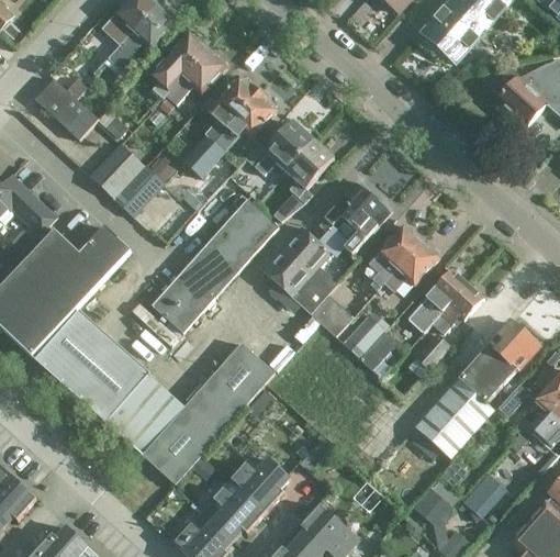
[(109,57),(156,3),(153,0),(125,0),(114,12),(112,14),(121,22),(97,47),(82,63),(93,74),(109,57)]
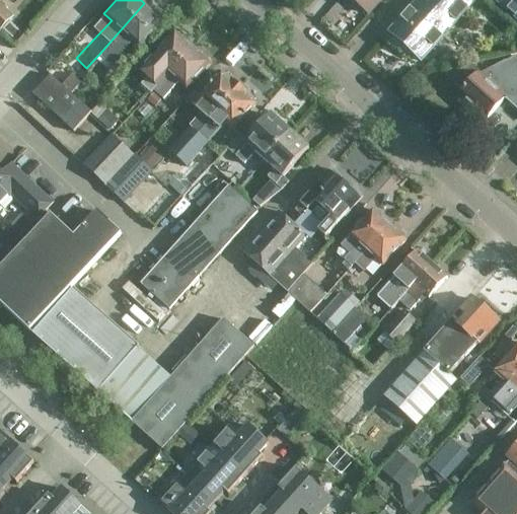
[(354,0),(366,10),(375,0),(354,0)]
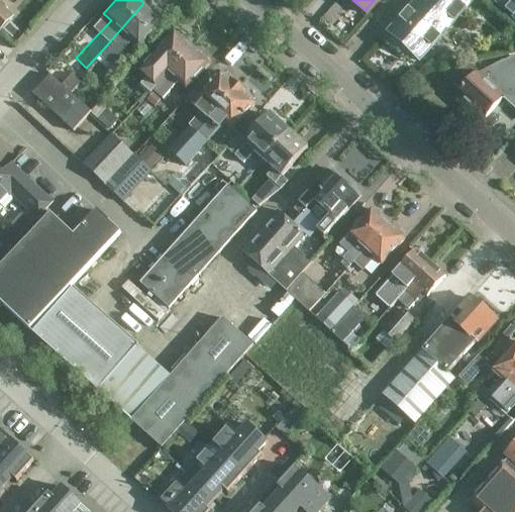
[(417,58),(469,0),(412,0),(386,29),(417,58)]
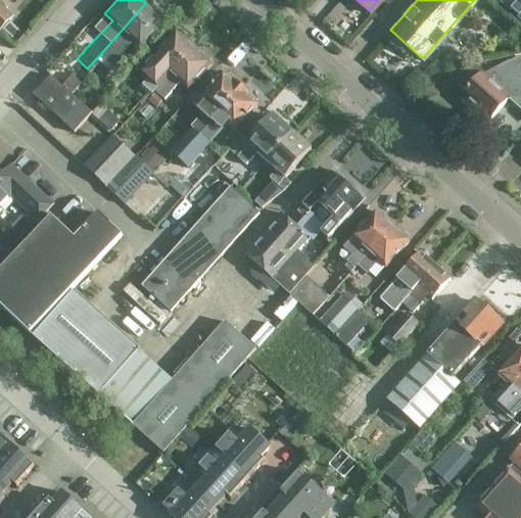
[(500,0),(509,8),(510,7),(518,14),(517,15),(520,19),(520,0),(500,0)]
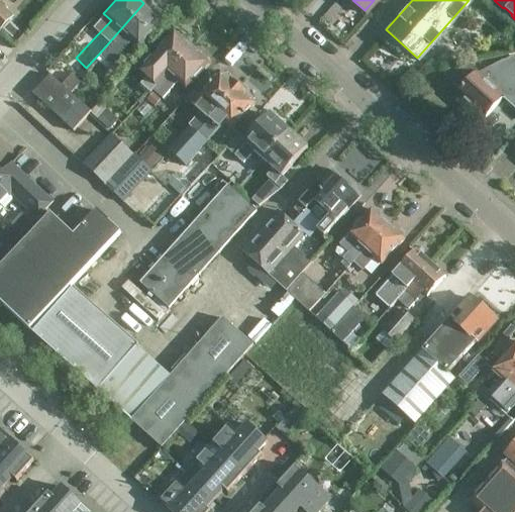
[(0,20),(9,10),(0,1),(0,20)]
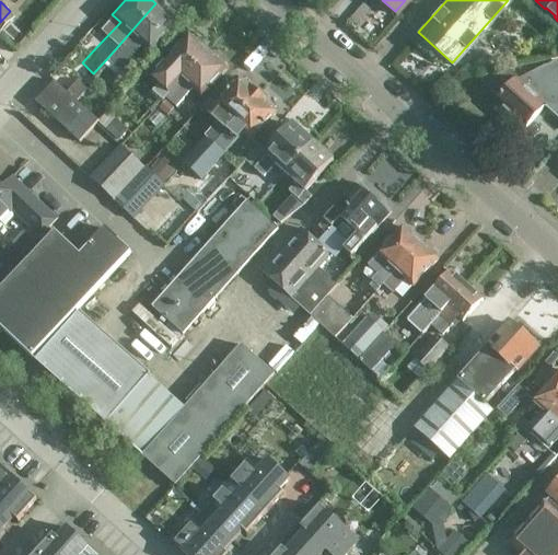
[(163,10),(155,3),(108,57),(117,65),(140,39),(150,47),(174,20),(173,19),(173,14),(169,9),(163,10)]
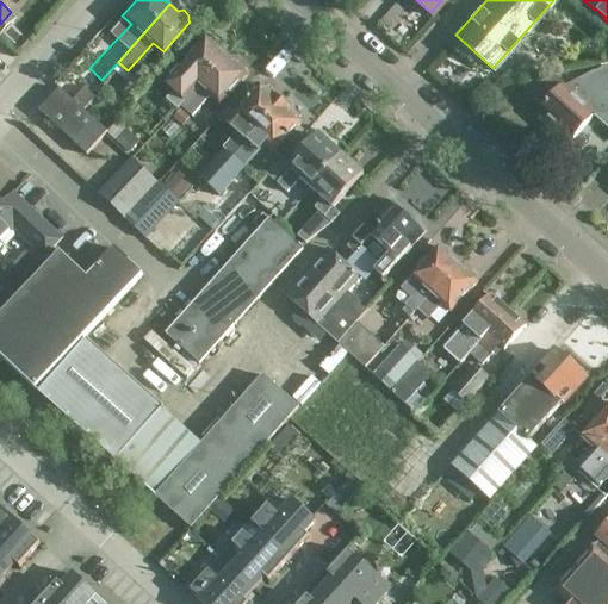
[(169,112),(178,103),(224,53),(217,45),(217,39),(210,33),(204,35),(204,33),(177,64),(163,80),(172,88),(159,103),(169,112)]
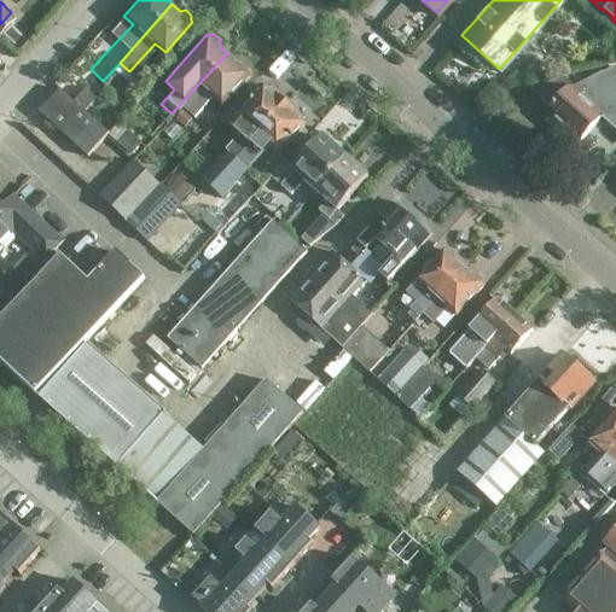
[(234,59),(227,53),(180,104),(191,114),(210,93),(220,102),(248,71),(245,70),(247,64),(240,59),(234,59)]
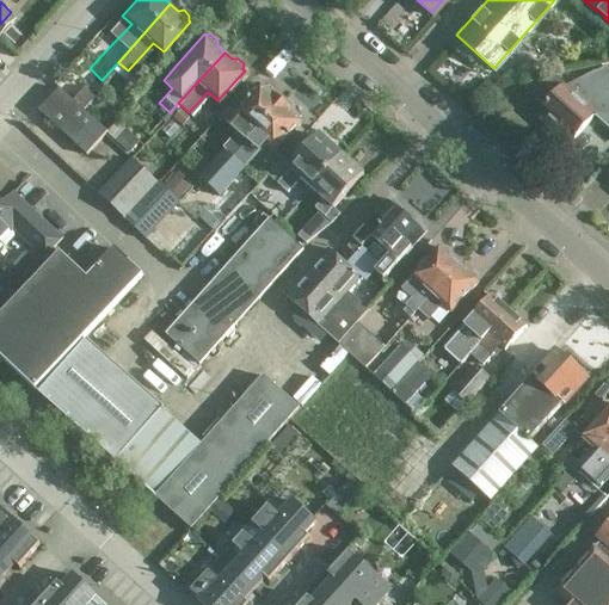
[(608,66),(606,63),(594,71),(592,69),(564,85),(561,82),(563,81),(549,71),(539,82),(531,75),(523,85),(543,103),(539,107),(540,109),(539,115),(546,121),(551,119),(571,136),(594,111),(608,125),(608,66)]
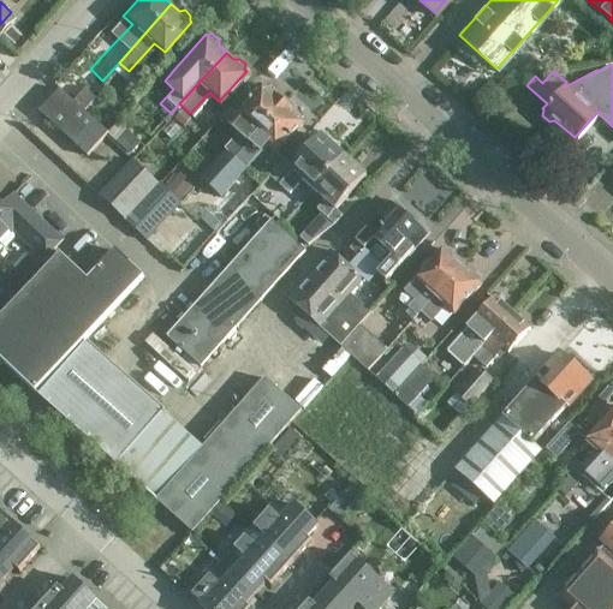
[(260,82),(226,120),(237,130),(224,145),(224,147),(198,175),(207,183),(283,99),(266,83),(263,85),(260,82)]
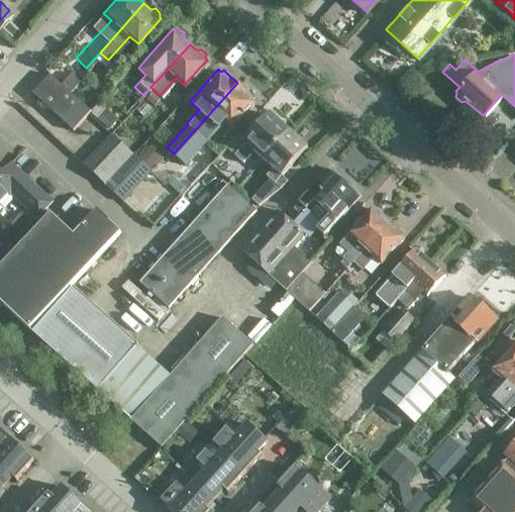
[(63,85),(48,72),(31,91),(37,97),(61,118),(79,99),(69,91),(63,85)]
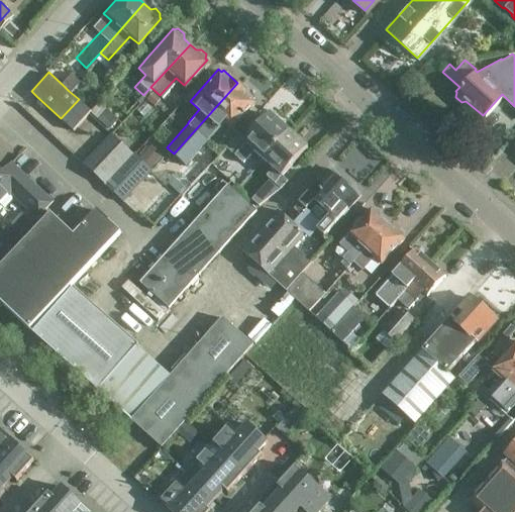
[(237,83),(174,154),(183,162),(222,118),(230,125),(252,100),(249,97),(251,95),(237,83)]
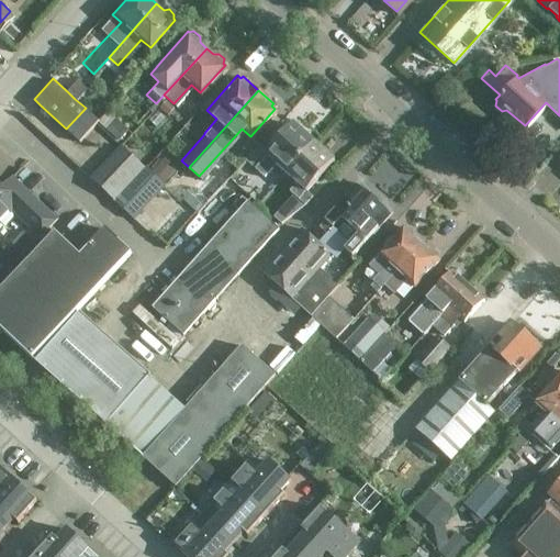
[(292,122),(267,151),(257,142),(244,156),(262,173),(273,160),(284,170),(312,140),(292,122)]
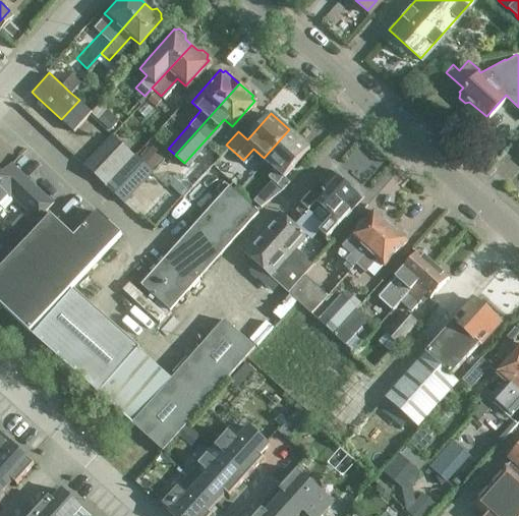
[(308,146),(289,129),(264,158),(273,167),(267,174),(270,177),(251,197),(258,205),(278,189),(287,179),(282,175),(308,146)]
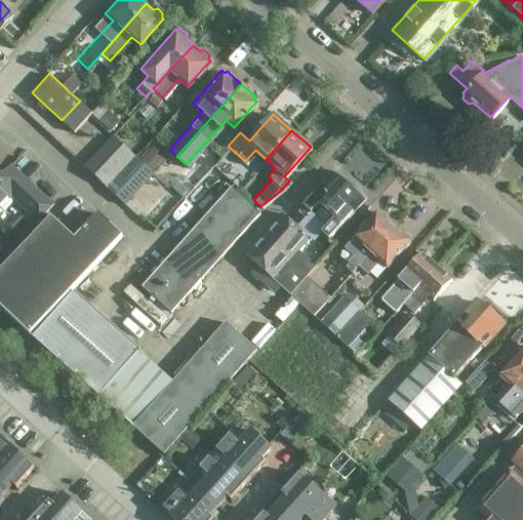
[(106,184),(133,154),(111,134),(83,164),(106,184)]
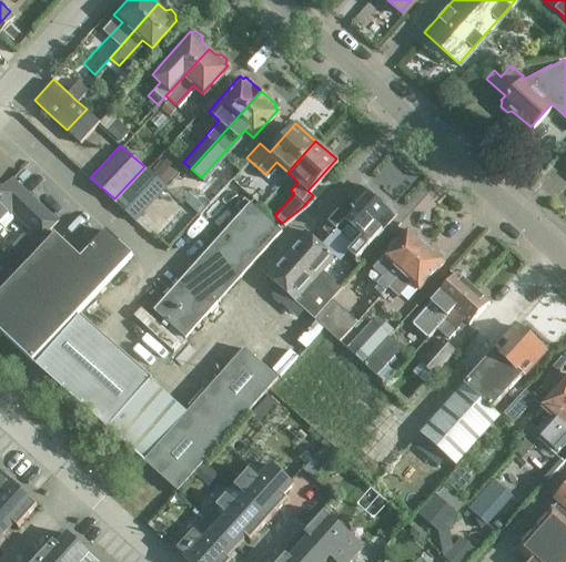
[(151,164),(168,179),(180,165),(163,150),(151,164)]
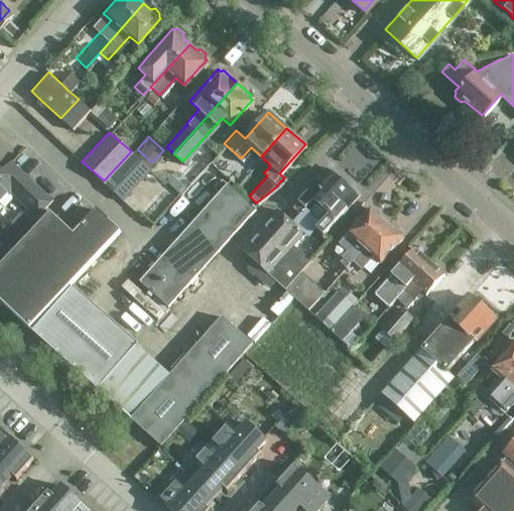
[(35,214),(42,206),(49,198),(10,160),(0,171),(0,199),(9,189),(35,214)]
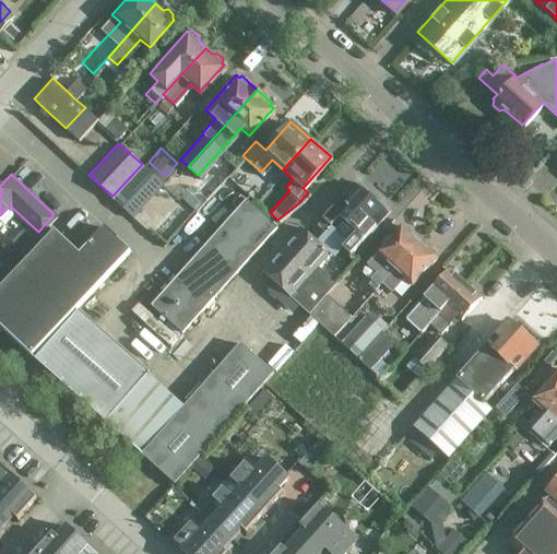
[(339,232),(369,197),(362,190),(365,187),(355,179),(316,224),(322,230),(315,239),(324,248),(339,232)]
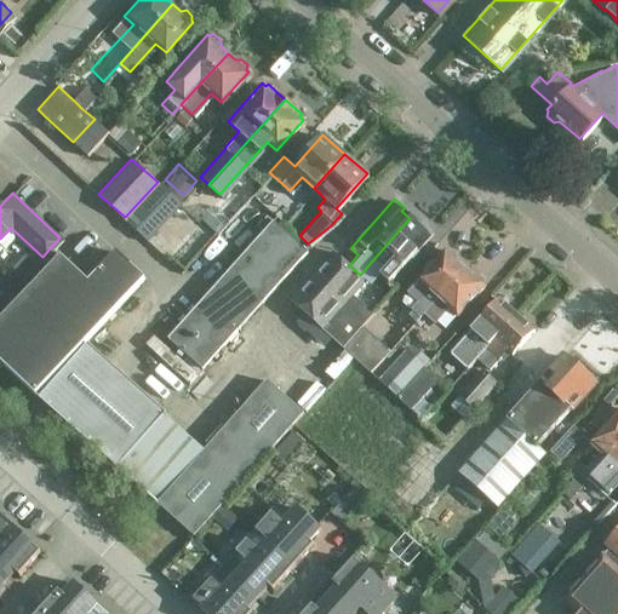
[(200,366),(305,250),(264,213),(256,223),(262,229),(166,336),(200,366)]
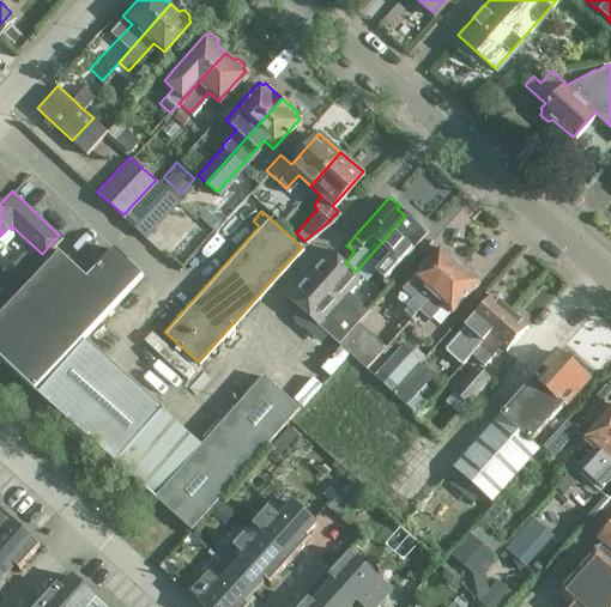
[(412,223),(405,216),(371,254),(356,272),(361,275),(364,279),(374,268),(375,268),(383,277),(425,228),(416,219),(412,223)]
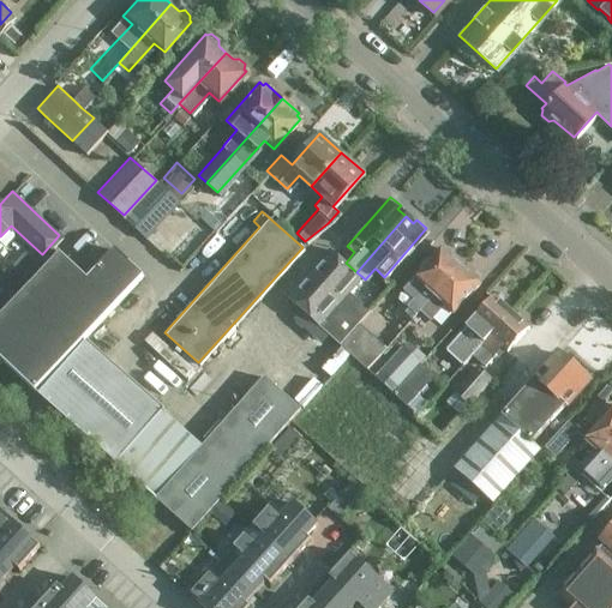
[(58,248),(0,309),(0,355),(34,386),(142,271),(113,245),(85,274),(58,248)]
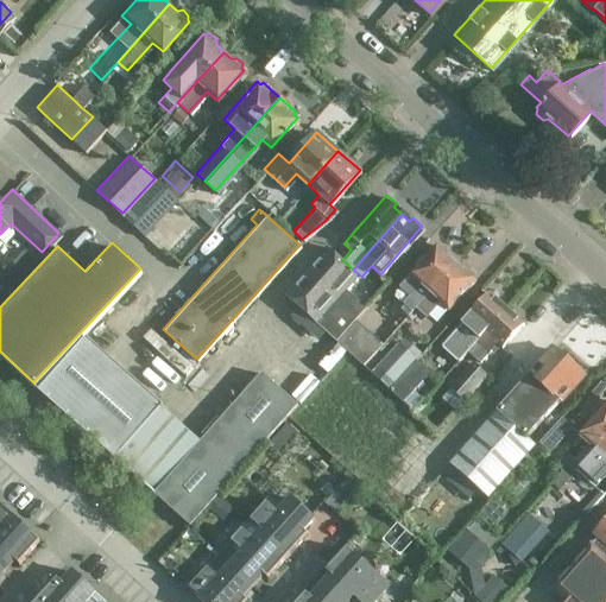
[(414,304),(454,260),(447,253),(447,247),(442,242),(435,242),(401,280),(397,284),(408,293),(401,301),(403,302),(398,306),(405,312),(414,304)]
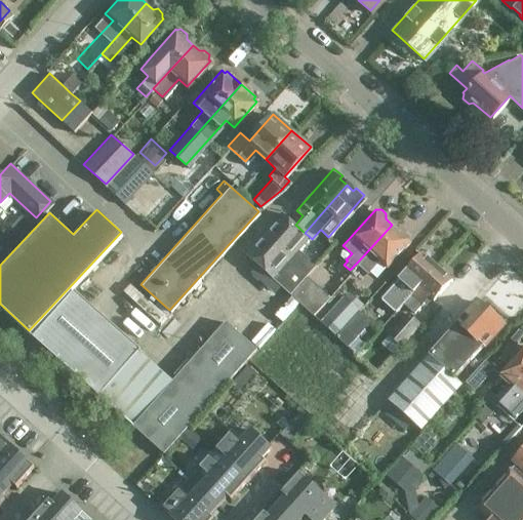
[(288,292),(305,274),(315,264),(297,248),(309,236),(295,225),(279,210),(243,251),(288,292)]
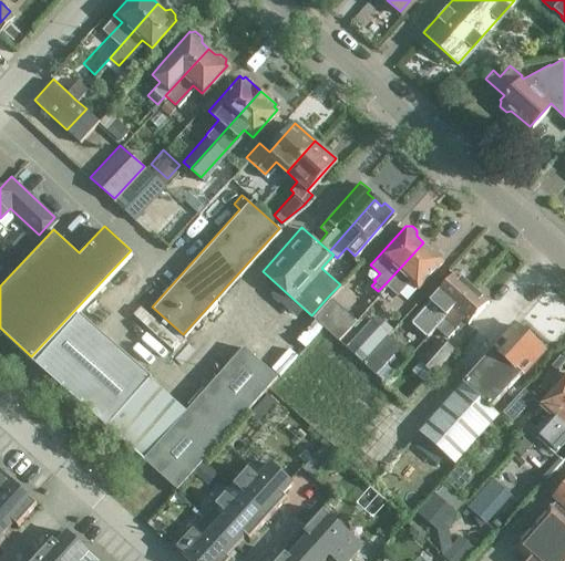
[(441,258),(441,251),(435,247),(429,247),(423,242),(386,283),(396,293),(409,279),(415,287),(441,258)]
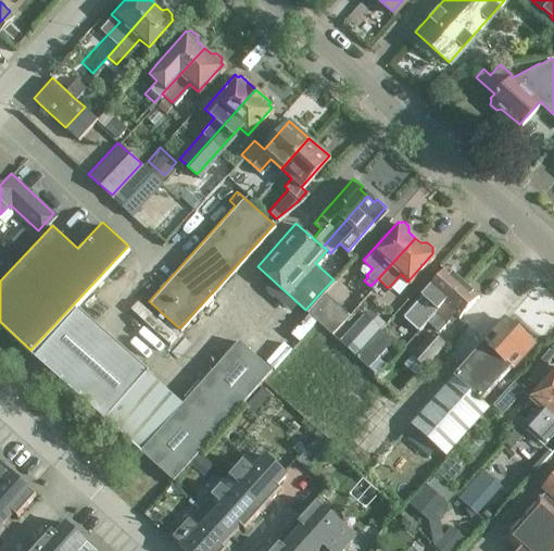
[(445,265),(425,287),(401,314),(417,328),(429,315),(461,278),(445,265)]
